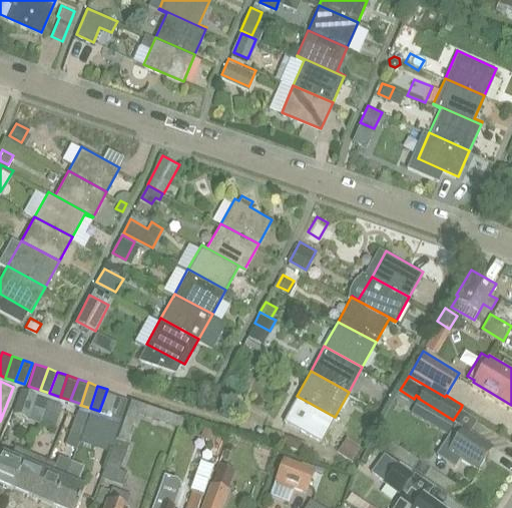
[(41,418),(49,398),(20,388),(12,411),(40,420),(41,418)]
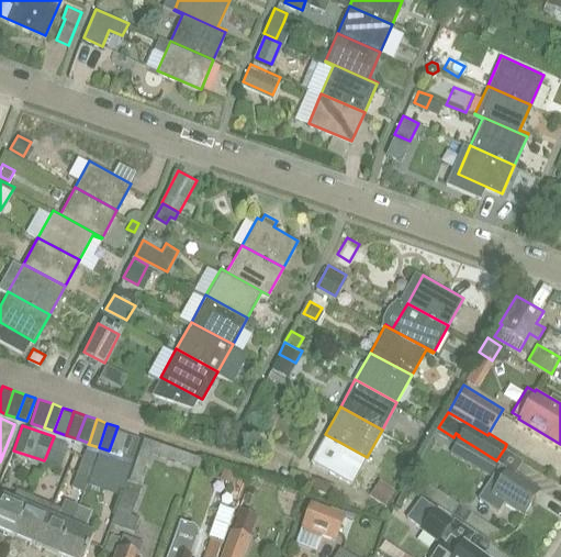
[(118,426),(109,450),(120,455),(128,431),(118,426)]
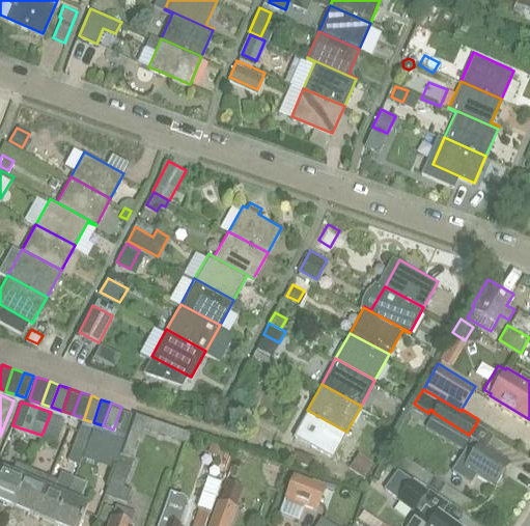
[(133,411),(121,407),(113,430),(124,433),(133,411)]
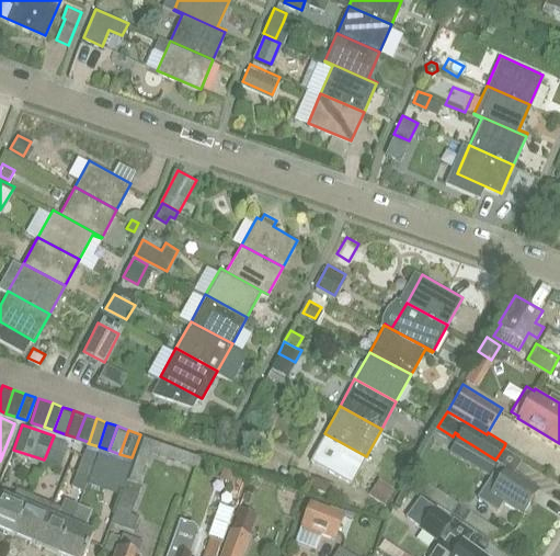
[(132,457),(123,483),(124,483),(111,520),(134,529),(139,513),(132,511),(141,483),(138,481),(139,478),(140,478),(150,450),(193,465),(196,454),(140,434),(132,457)]
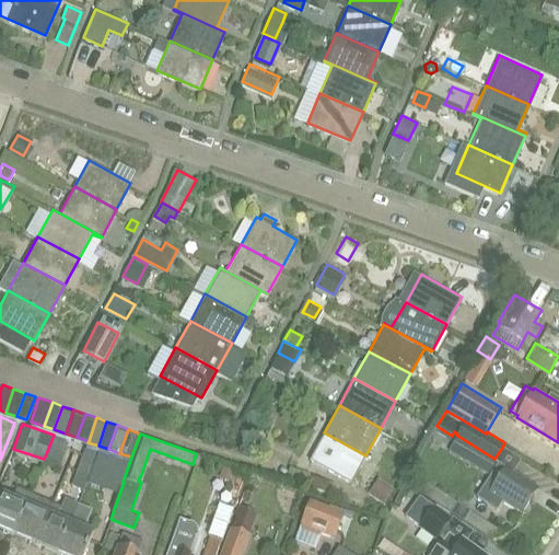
[(68,439),(54,435),(45,457),(60,462),(68,439)]
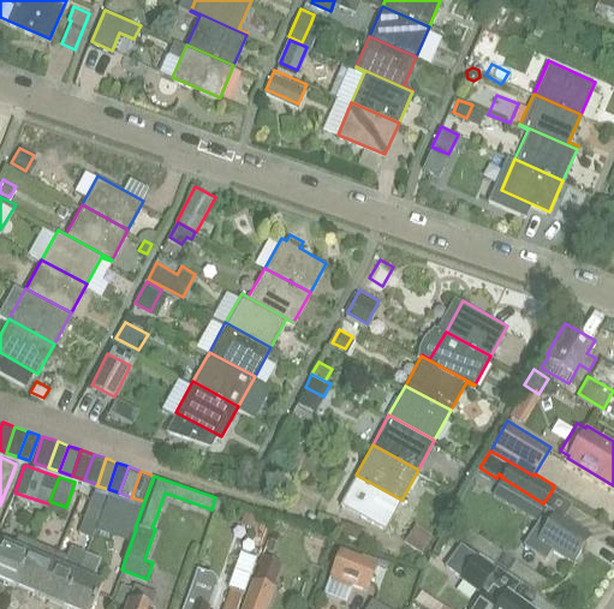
[(112,490),(108,489),(96,485),(95,489),(93,489),(78,530),(93,535),(99,519),(100,519),(112,490)]
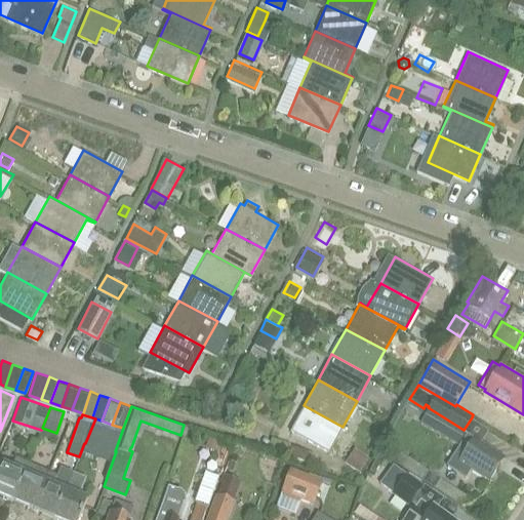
[(95,418),(85,443),(112,452),(113,450),(115,451),(123,428),(112,425),(102,421),(95,418)]
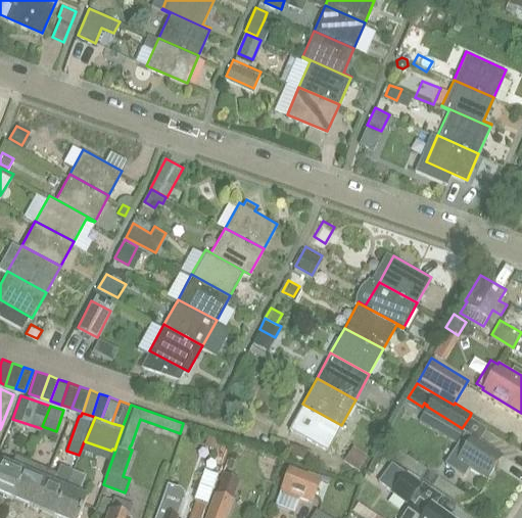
[(480,438),(473,433),(472,434),(465,430),(445,461),(463,472),(468,464),(486,476),(503,452),(480,438)]
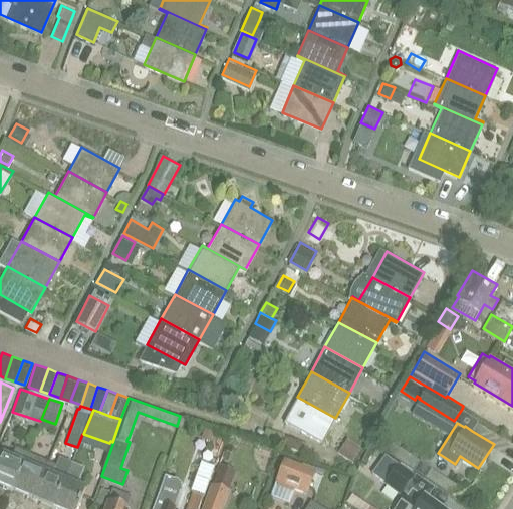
[(202,433),(211,436),(214,427),(205,424),(202,433)]
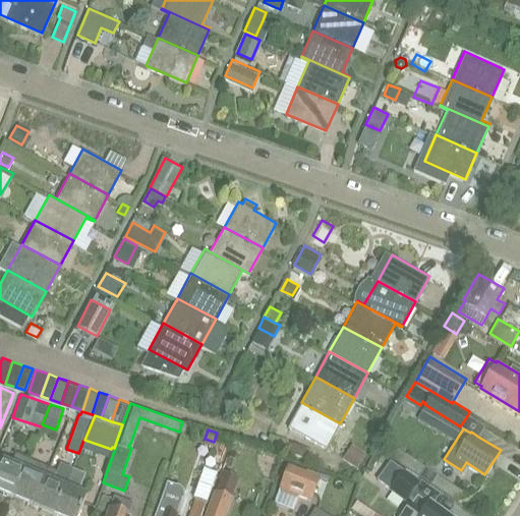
[(285,449),(308,456),(311,447),(288,439),(289,438),(270,432),(266,444),(285,450),(285,449)]
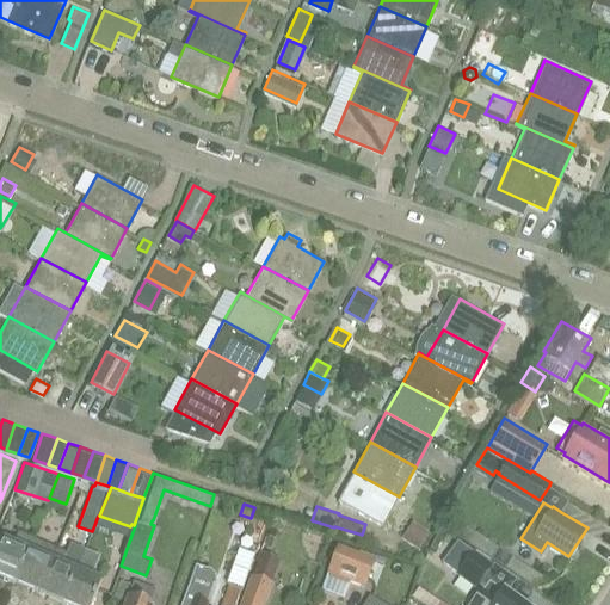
[(433,531),(413,518),(401,535),(421,549),(433,531)]
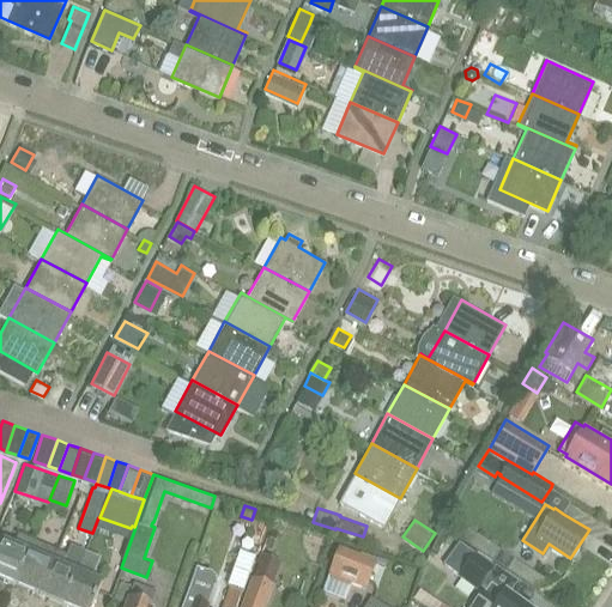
[(432,550),(442,557),(454,539),(444,533),(432,550)]
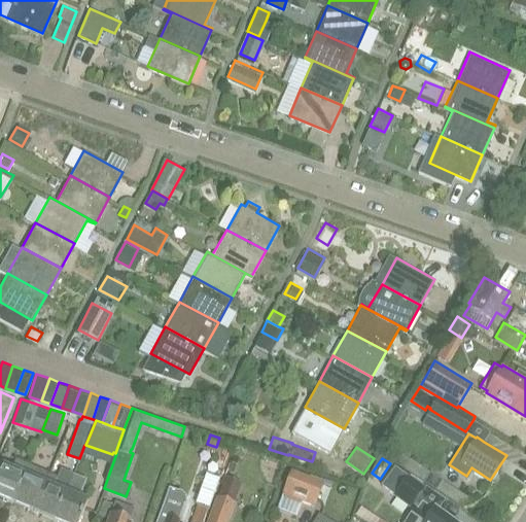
[(0,493),(13,499),(25,472),(25,471),(27,465),(16,460),(13,466),(3,462),(0,470),(0,493)]
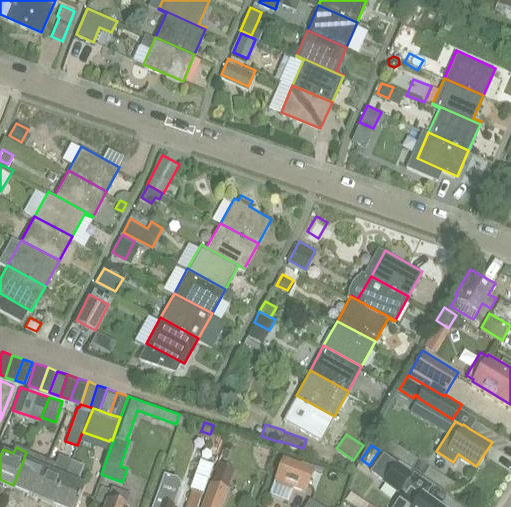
[(24,458),(13,485),(33,494),(45,466),(44,466),(48,456),(41,453),(37,463),(24,458)]
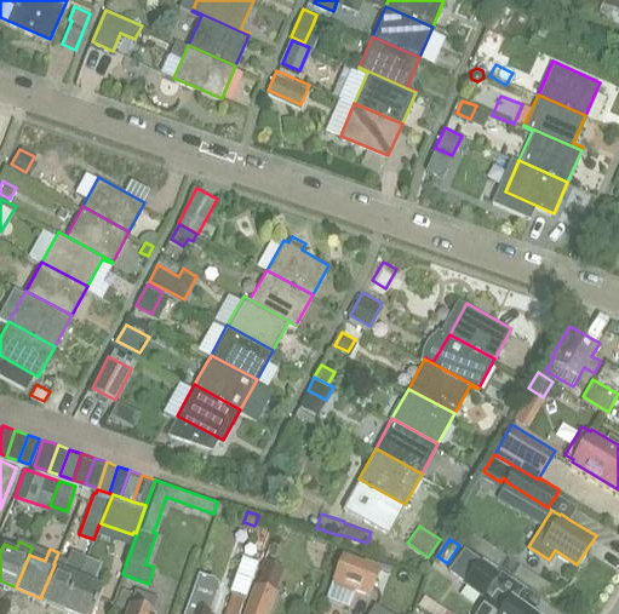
[(55,564),(40,598),(64,608),(87,555),(73,549),(64,569),(55,564)]
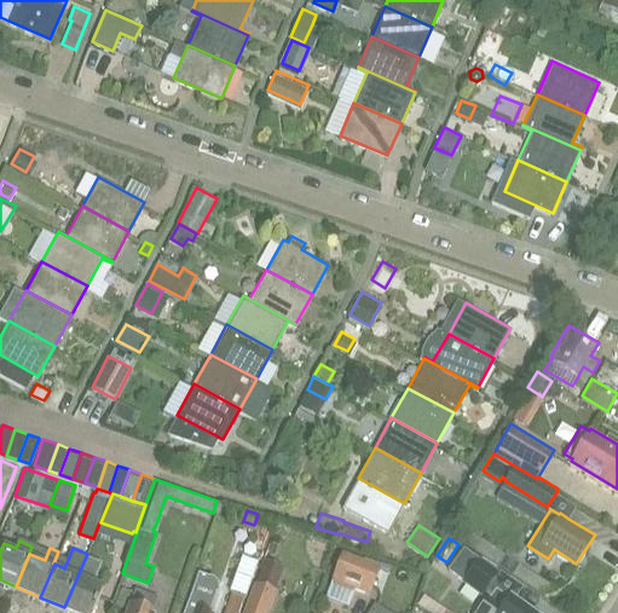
[(381,562),(342,548),(331,577),(369,591),(381,562)]
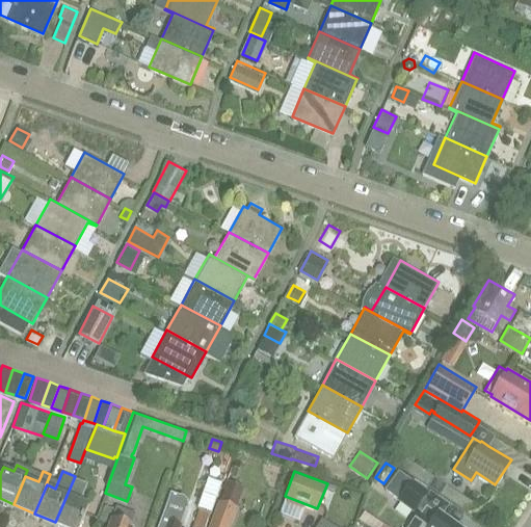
[(448,481),(434,473),(428,483),(441,492),(448,481)]
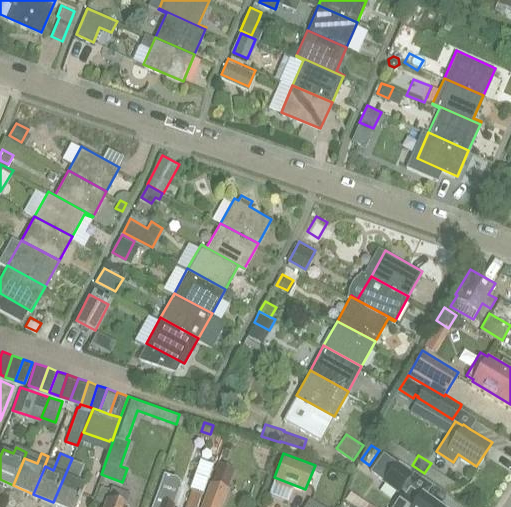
[(399,491),(413,469),(396,459),(395,461),(386,456),(377,471),(385,475),(382,480),(399,491)]
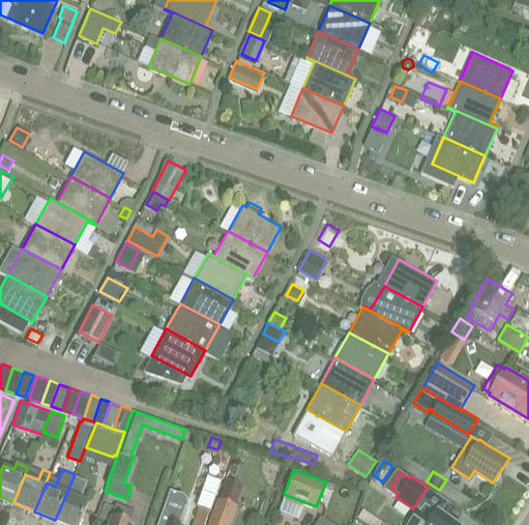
[(75,474),(55,520),(66,524),(78,524),(88,500),(79,497),(87,479),(75,474)]
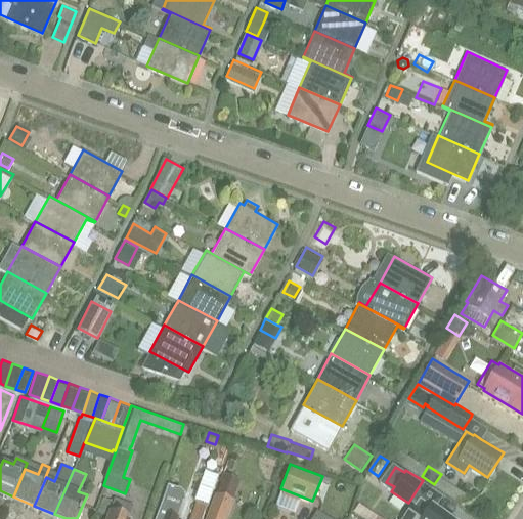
[(210,493),(207,503),(210,504),(205,518),(226,518),(241,477),(223,471),(217,490),(215,489),(213,495),(210,493)]
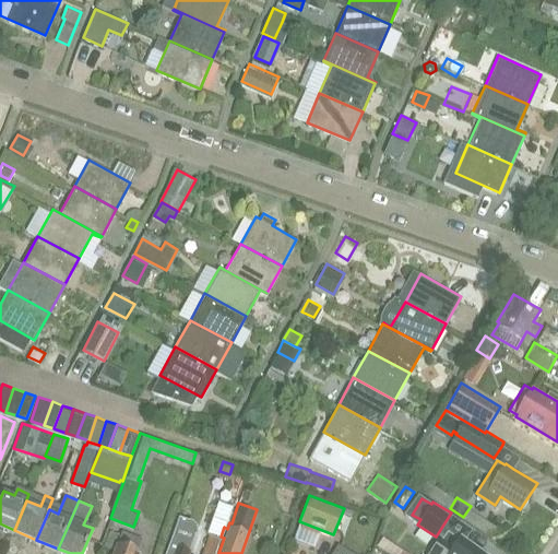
[(214,553),(221,537),(224,527),(211,522),(208,532),(209,533),(201,553),(214,553)]
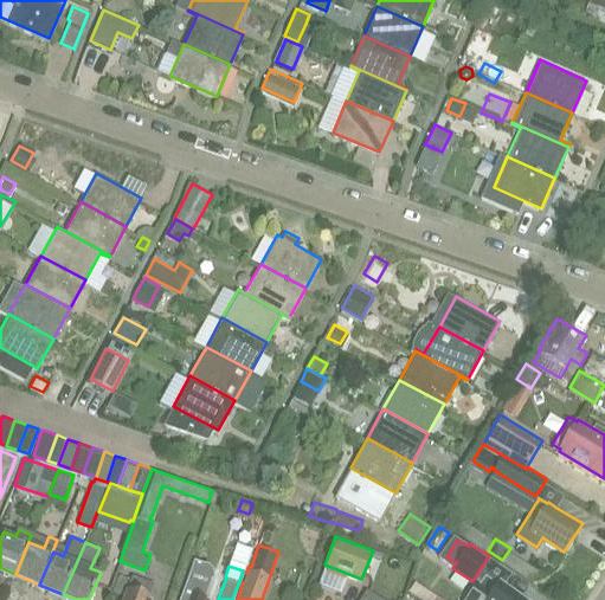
[(423,566),(416,578),(445,597),(452,585),(423,566)]
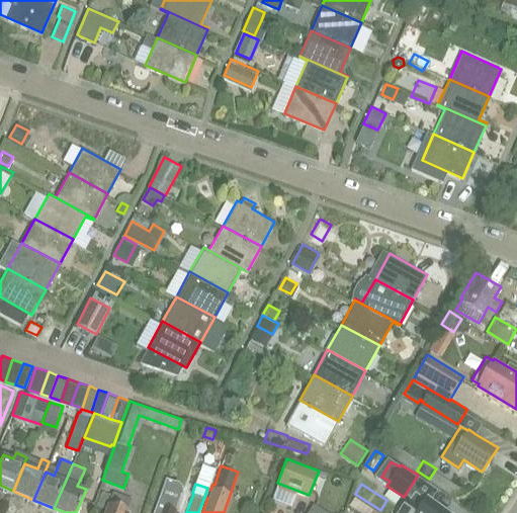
[(113,490),(104,512),(128,512),(131,510),(127,509),(132,496),(113,490)]
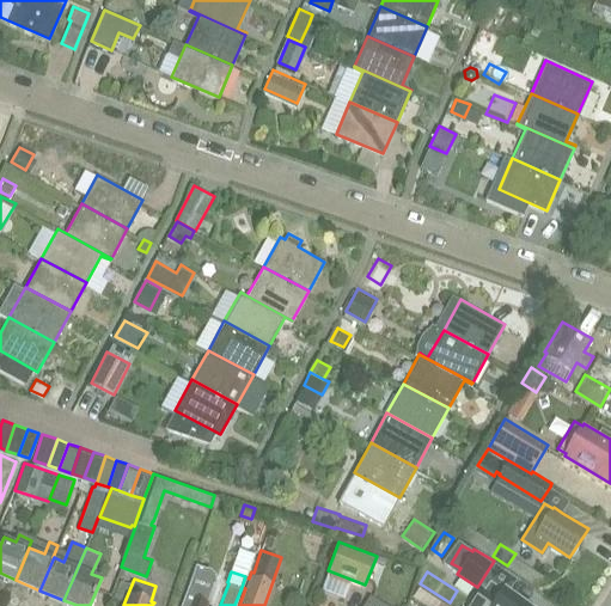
[(484,588),(476,600),(484,605),(531,605),(503,586),(495,597),(484,588)]
